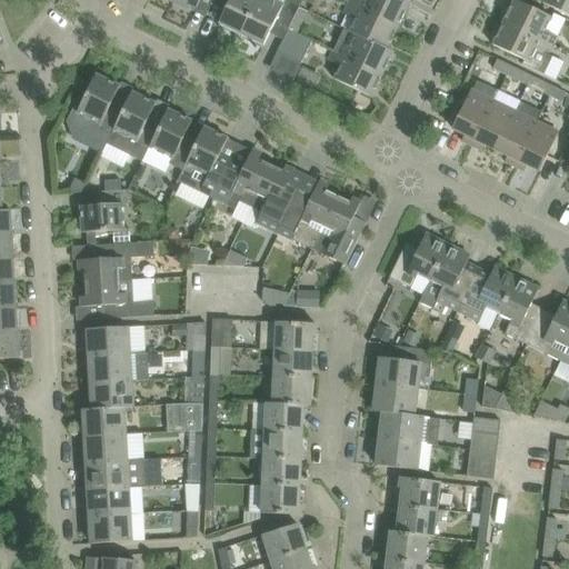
[(226,0),(230,1),(219,23),(241,35),(258,0),(226,0)]
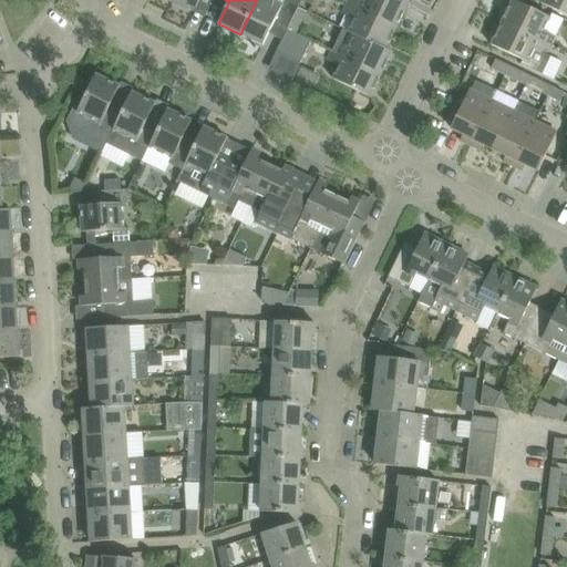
[(281,0),(257,0),(240,34),(264,45),(278,16),(290,22),(299,4),(301,0),(285,0),(285,1),(281,0)]
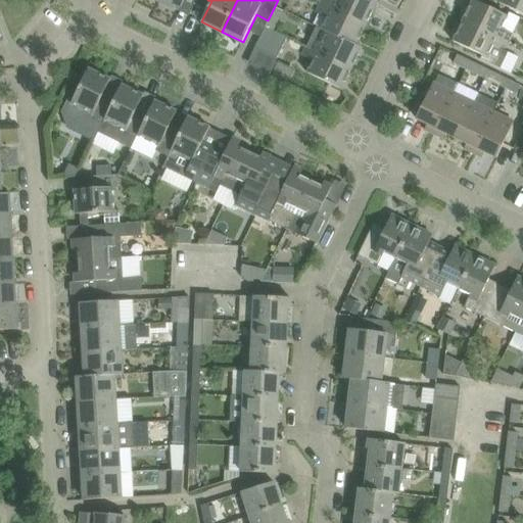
[(322,0),(321,4),(366,26),(375,5),(364,0),(335,0),(336,0),(335,0),(322,0)]
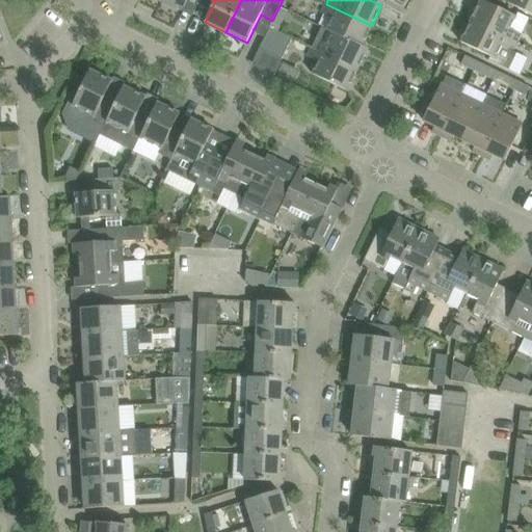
[(481,0),(471,21),(516,44),(522,34),(510,29),(515,17),(481,0)]
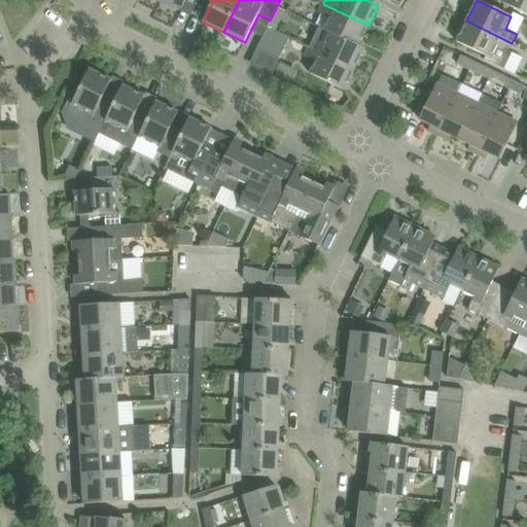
[(526,0),(503,0),(502,3),(526,14),(526,0)]
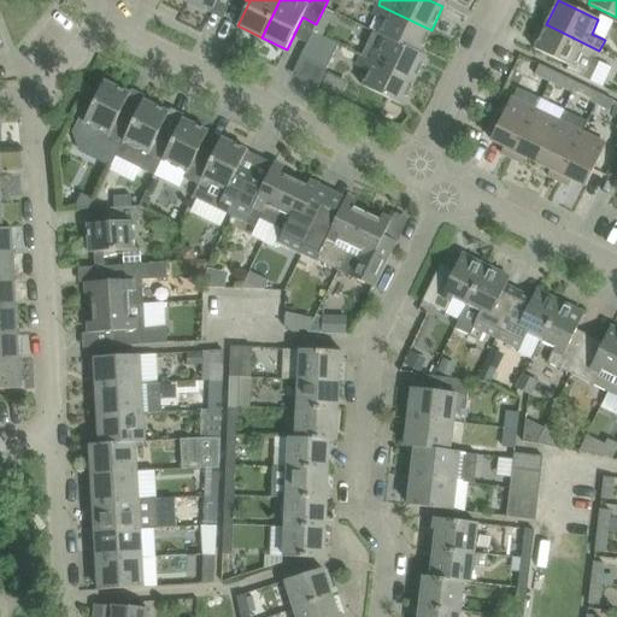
[(369,30),(374,31),(386,39),(419,54),(421,53),(432,30),(378,5),(372,16),(376,17),(369,30)]
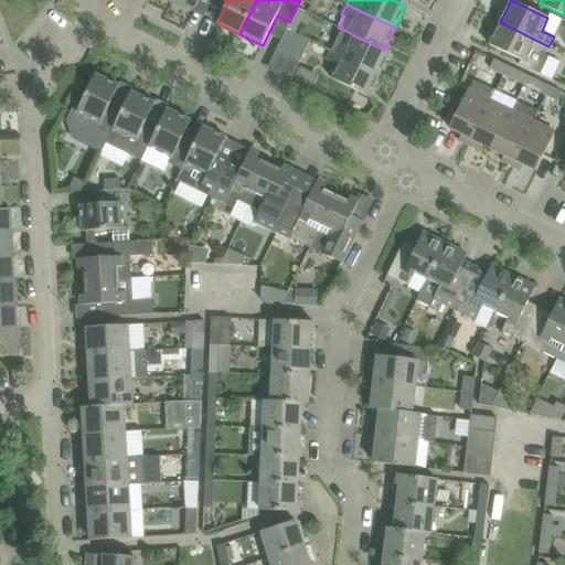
[(545,55),(548,46),(500,22),(489,45),(521,61),(520,64),(541,74),(548,56),(545,55)]
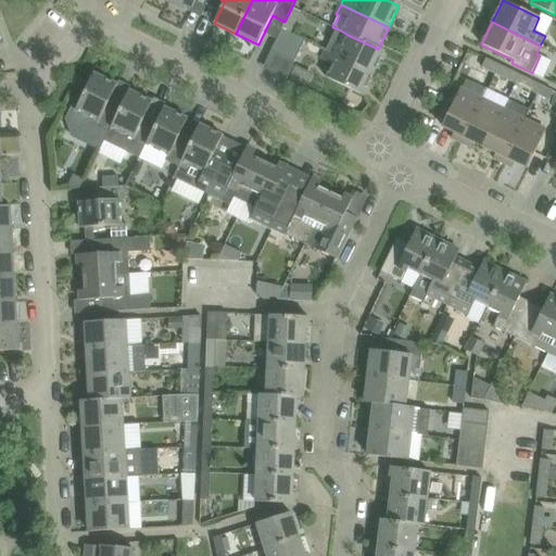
[(272,51),(282,57),(293,35),(281,28),(280,32),(272,51)]
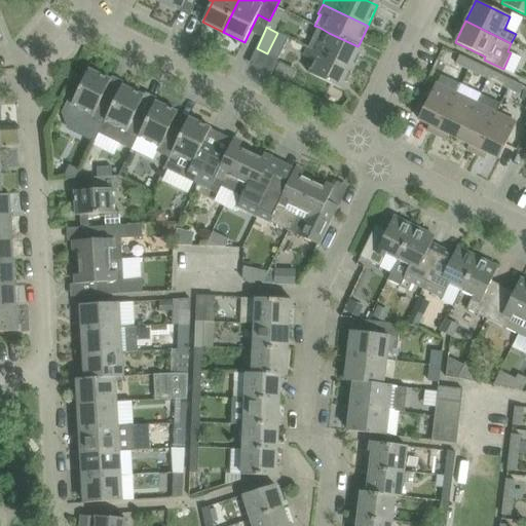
[(308,47),(353,69),(364,48),(359,45),(358,46),(329,33),(318,27),(308,47)]
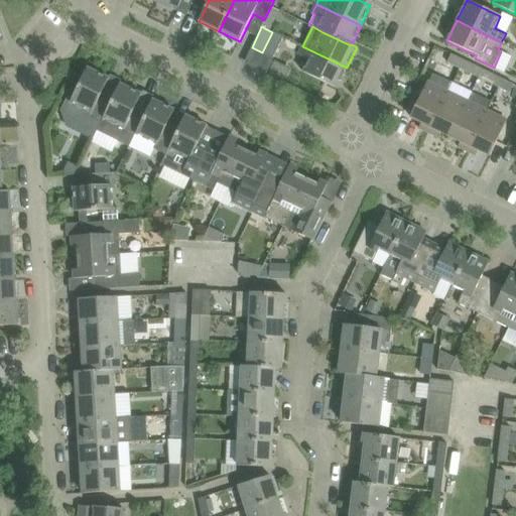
[(272,32),(262,52),(273,57),(282,39),(283,37),(272,32)]
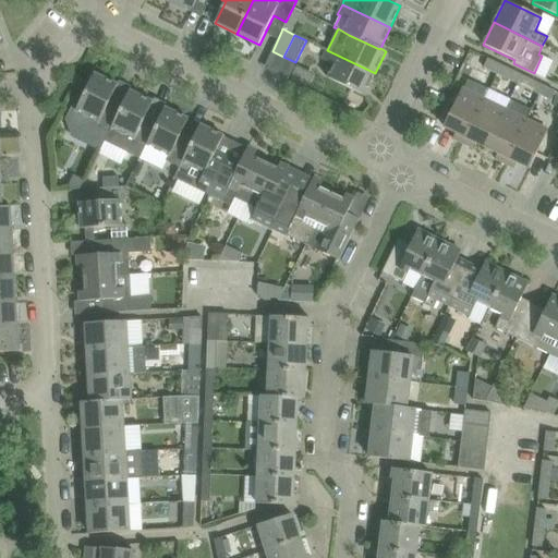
[(364,96),(375,73),(327,50),(323,60),(334,65),(328,79),(364,96)]
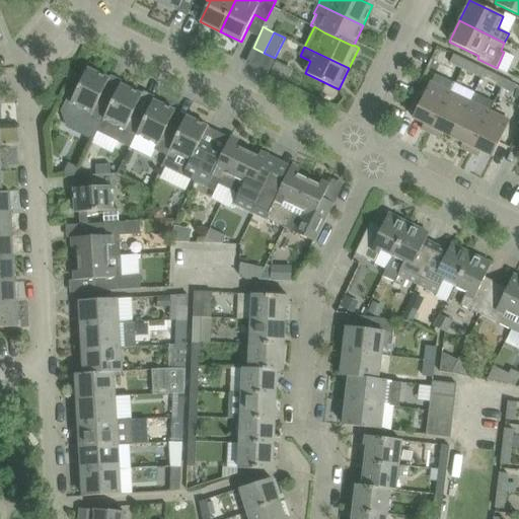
[(450,63),(465,71),(469,63),(454,55),(450,63)]
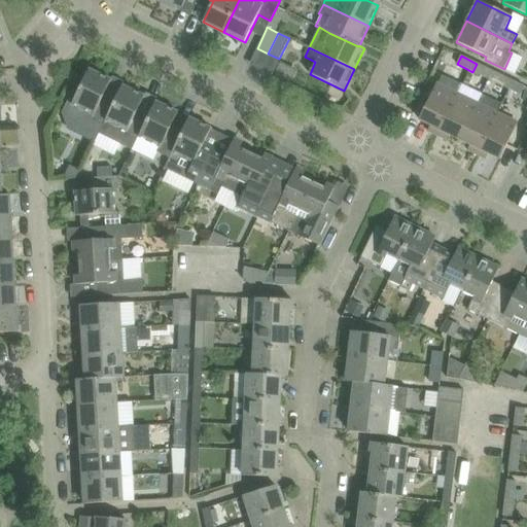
[(493,71),(477,64),(472,72),(480,75),(476,84),(485,89),(493,71)]
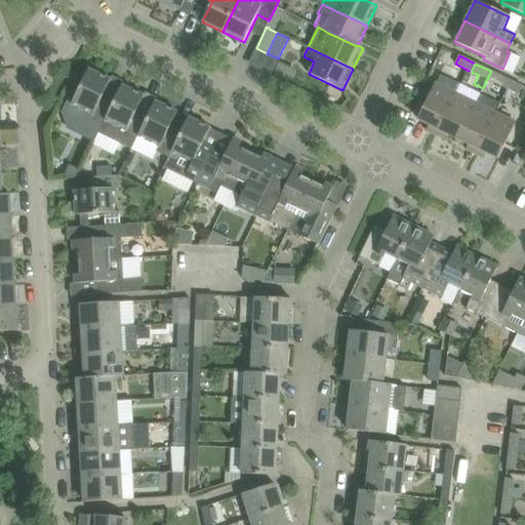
[(94,143),(105,121),(114,103),(103,97),(111,80),(88,69),(76,94),(74,93),(71,94),(62,113),(68,129),(94,143)]
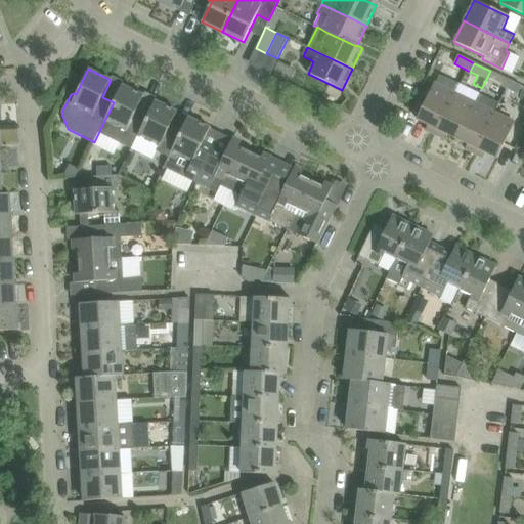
[(494,82),(506,88),(510,80),(497,74),(494,82)]
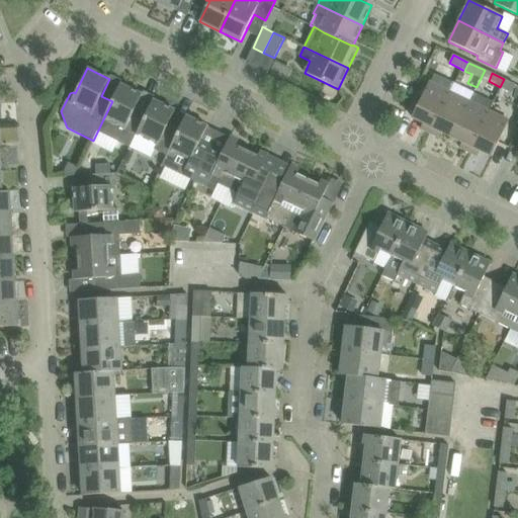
[(504,79),(500,87),(512,93),(516,84),(504,79)]
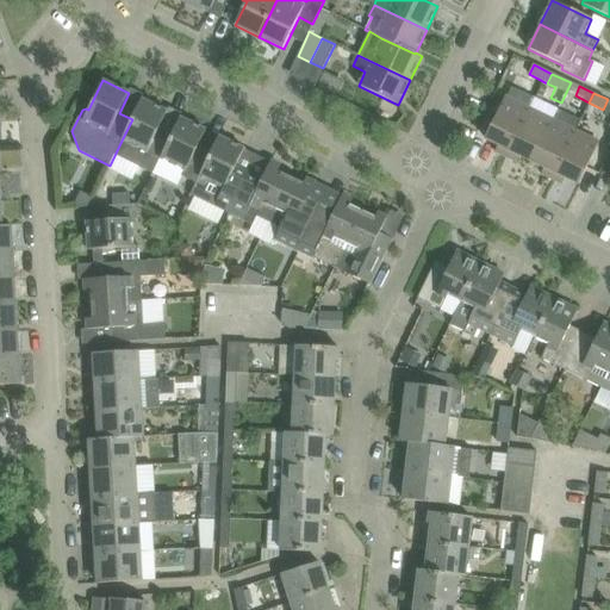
[(495,151),(505,157),(529,109),(505,98),(485,138),(498,144),(495,151)]
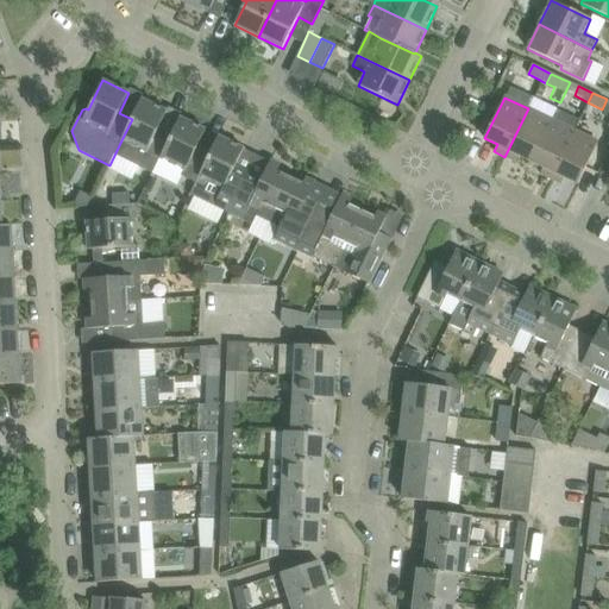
[(132,119),(121,140),(146,152),(144,156),(157,163),(159,159),(170,137),(157,131),(167,111),(142,99),(132,119)]
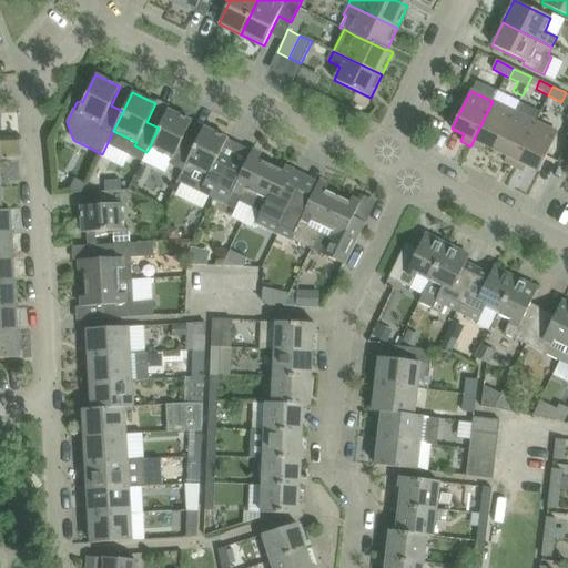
[(493,101),(470,146),(480,151),(484,144),(495,150),(514,112),(493,101)]
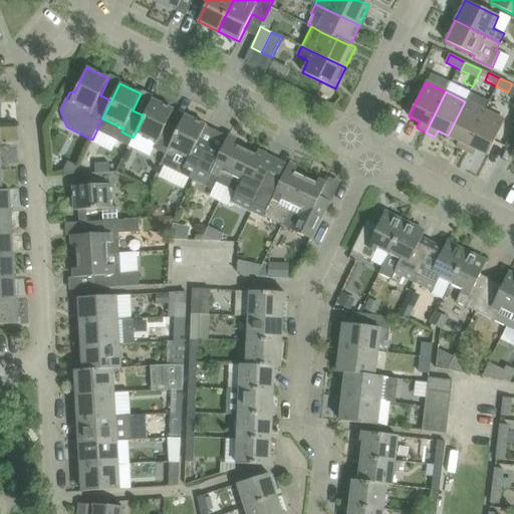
[(144,115),(135,135),(156,145),(154,149),(165,154),(168,149),(177,132),(165,126),(173,109),(152,99),(144,115)]
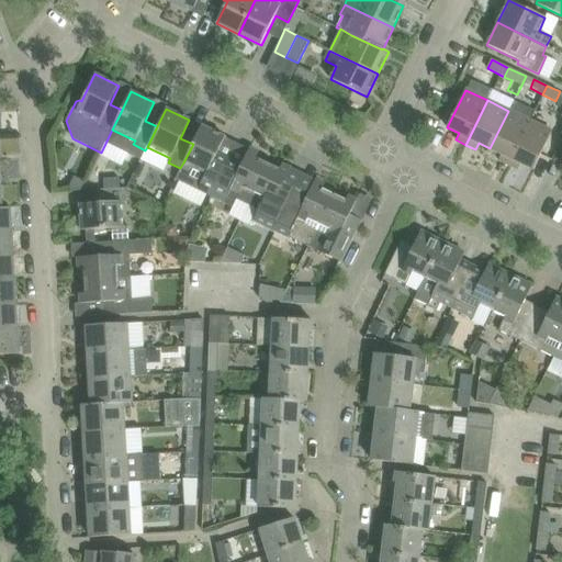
[(508,111),(490,148),(502,154),(498,160),(508,165),(529,121),(508,111)]
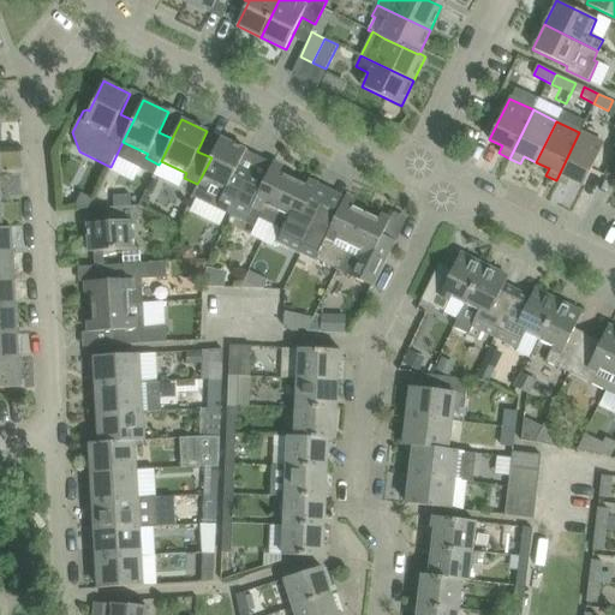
[(579,132),(556,180),(567,186),(571,179),(584,185),(604,144),(579,132)]
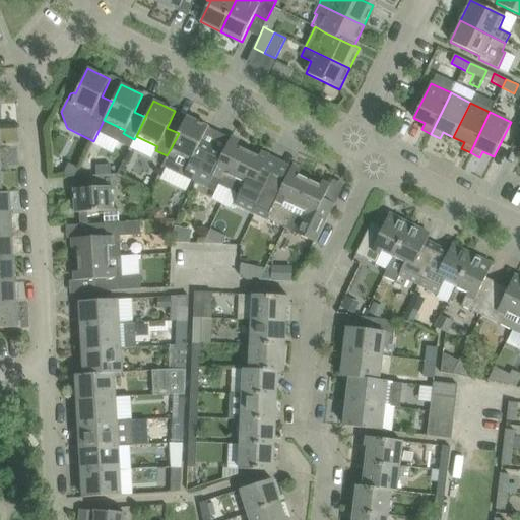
[(170,150),(167,155),(168,155),(163,166),(195,182),(207,156),(211,149),(200,144),(208,127),(187,117),(179,133),(170,150)]
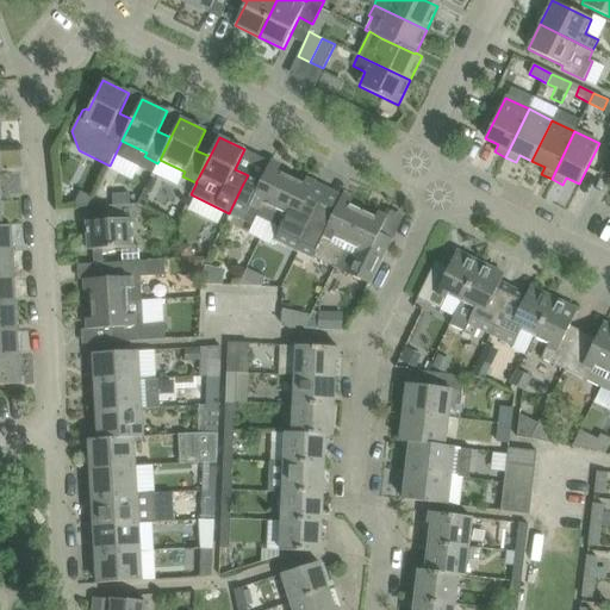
[(243,184),(229,213),(253,224),(256,216),(269,222),(291,176),(278,170),(280,167),(271,162),(256,190),(243,184)]
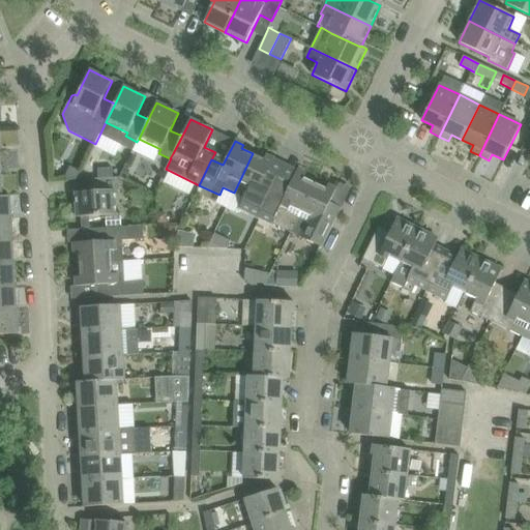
[(253,153),(234,193),(244,198),(239,210),(259,219),(260,217),(284,168),(272,163),(274,159),(266,155),(264,159),(253,153)]
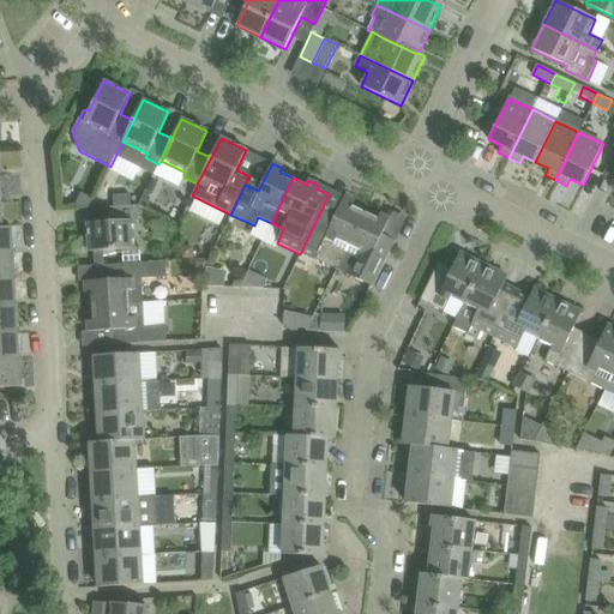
[(83,193),(76,206),(78,208),(79,211),(90,210),(95,199),(83,193)]
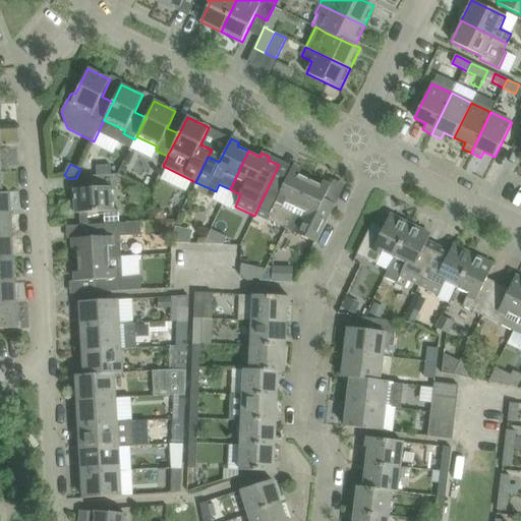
[(122,165),(118,174),(123,177),(128,167),(122,165)]
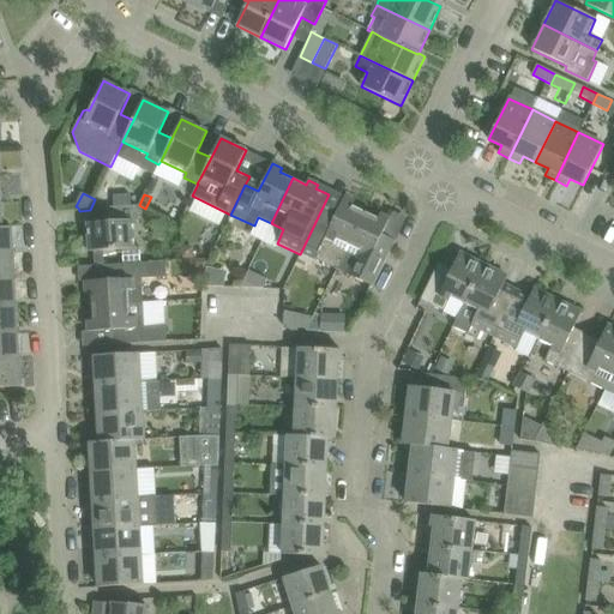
[(329,194),(301,252),(337,269),(349,246),(365,212),(351,206),(354,203),(344,198),(342,200),(329,194)]
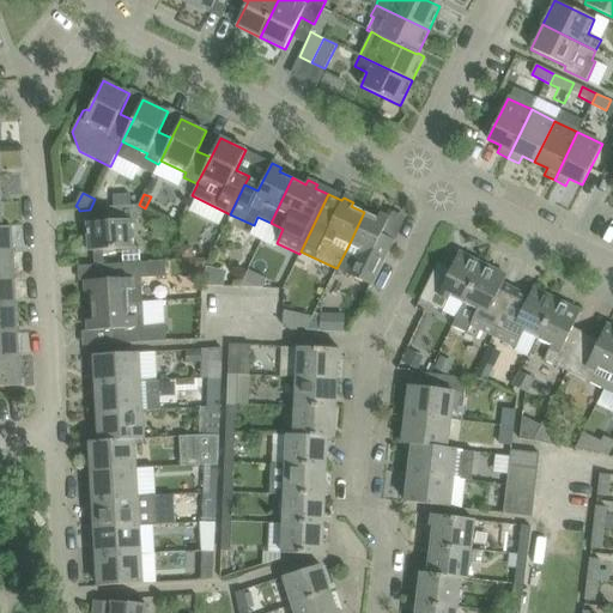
[(137,206),(131,206),(108,207),(109,222),(87,223),(89,252),(134,248),(133,222),(138,220),(137,206)]
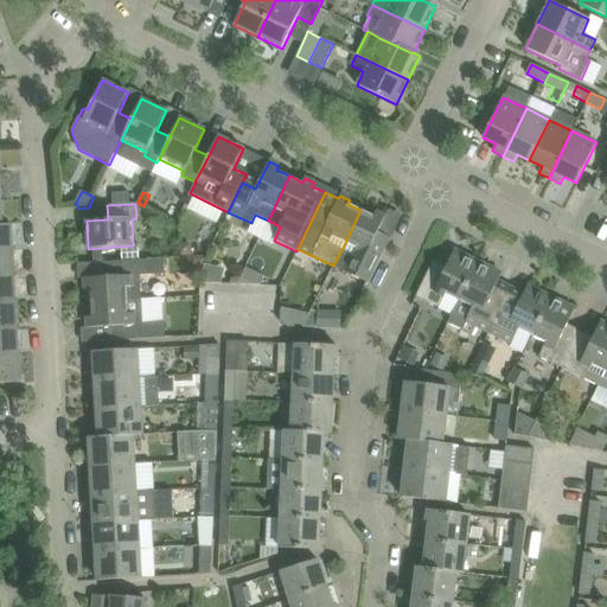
[(345,243),(333,266),(369,283),(389,243),(376,236),(385,217),(375,212),(374,217),(360,210),(345,243)]
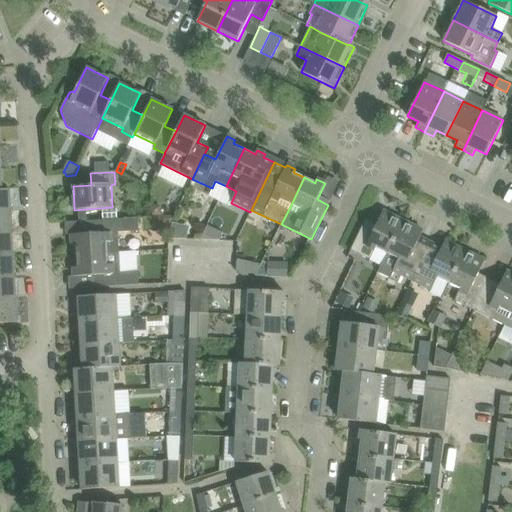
[(0,190),(0,212),(10,212),(9,190),(1,190),(1,191),(0,190)]
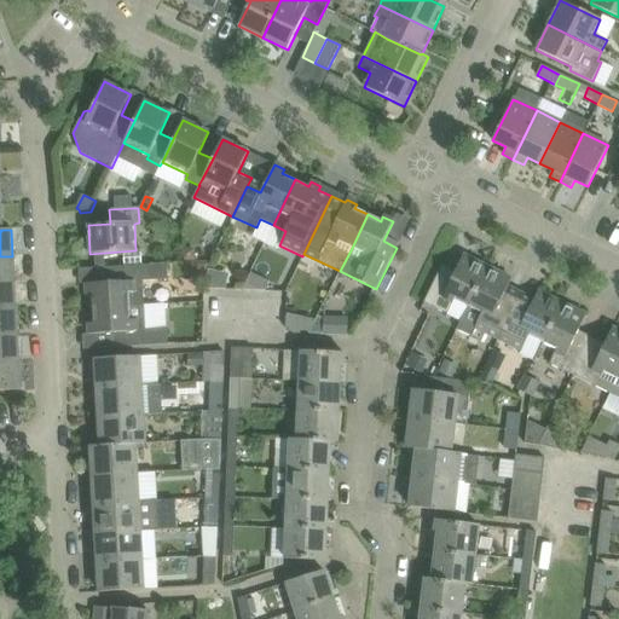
[(196,249),(183,250),(184,262),(196,262),(196,249)]
